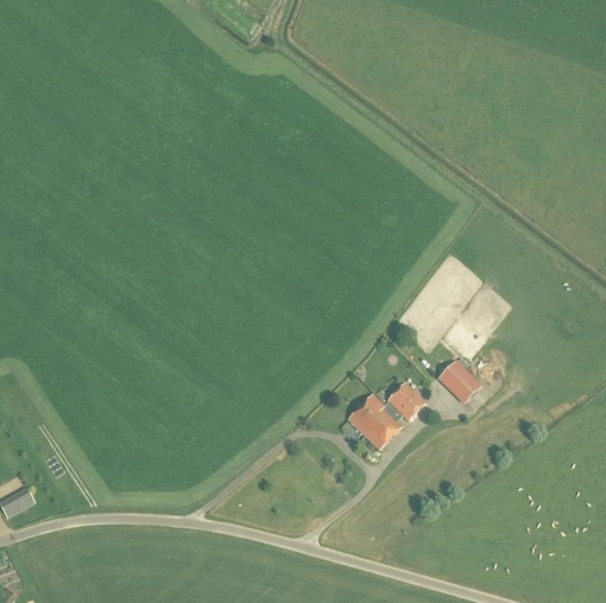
[(461,404),(480,385),(454,360),(436,379),(461,404)]
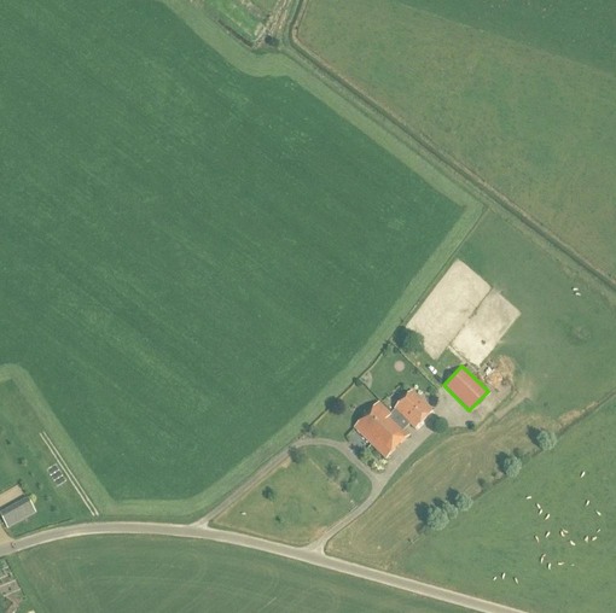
[(413,426),(430,409),(410,389),(393,406),(394,407),(389,410),(388,410),(377,400),(353,425),(384,455),(407,432),(400,424),(406,419),(413,426)]
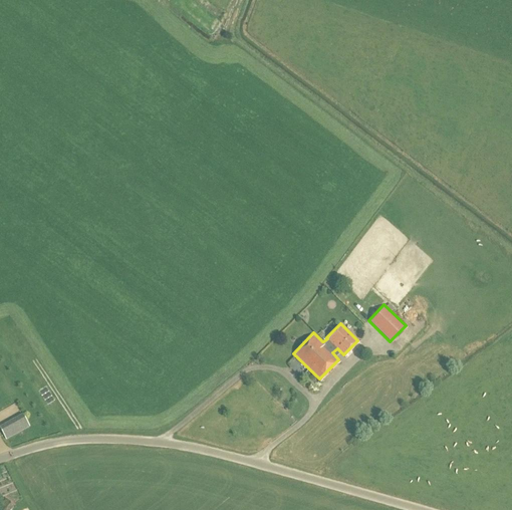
[(21,412),(0,423),(0,429),(4,437),(28,424),(21,412)]
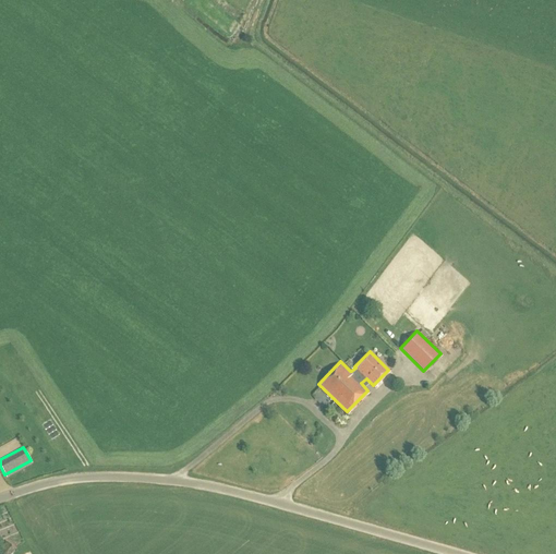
[(0,553),(8,553),(13,548),(4,540),(0,544),(0,553)]
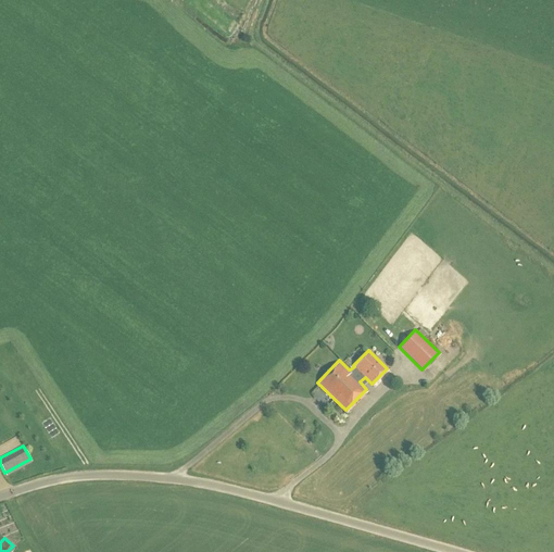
All buildings are outlined.
